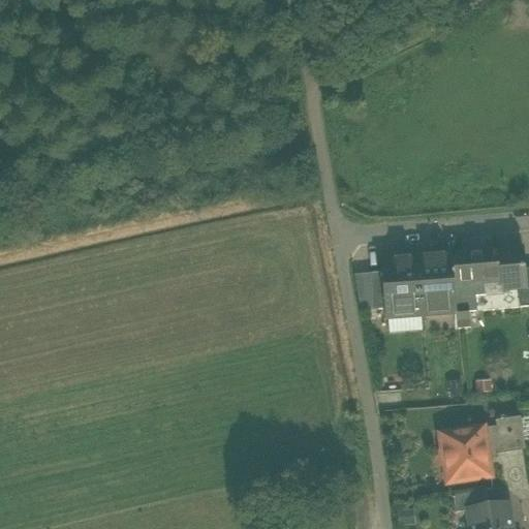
[(522,248),(501,250),(504,283),(502,283),(503,291),(519,290),(526,289),(524,271),(524,268),(522,248)]
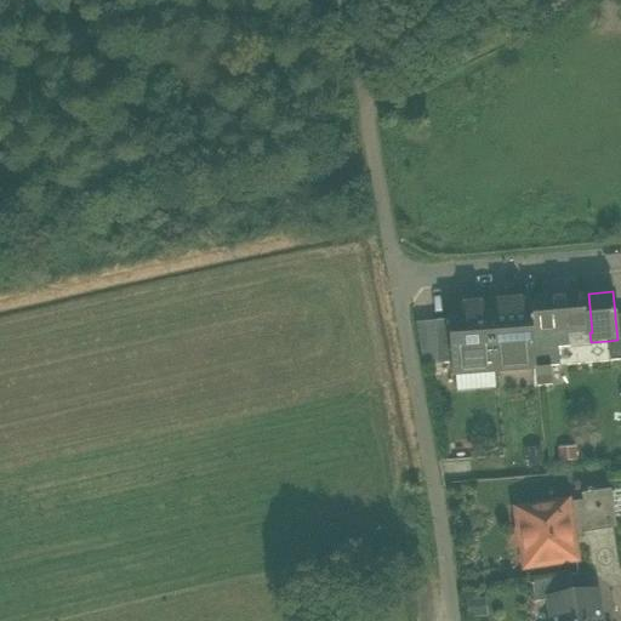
[(569,334),(590,332),(592,332),(588,294),(552,297),(554,335),(569,334)]
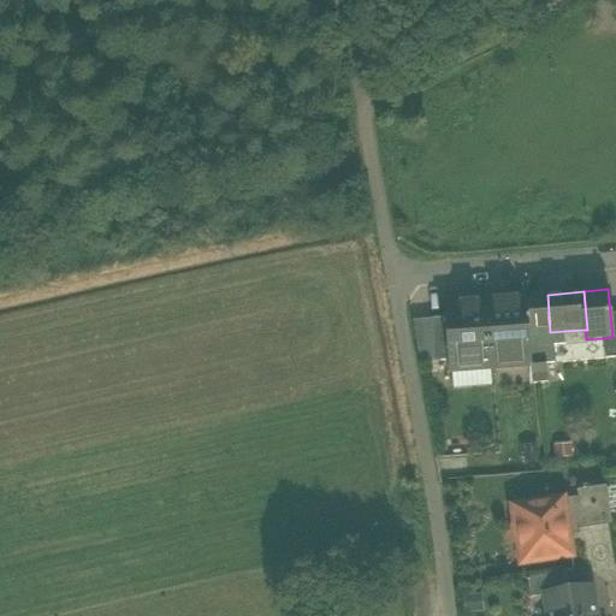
[(528,335),(550,332),(548,295),(526,296),(526,297),(528,335)]
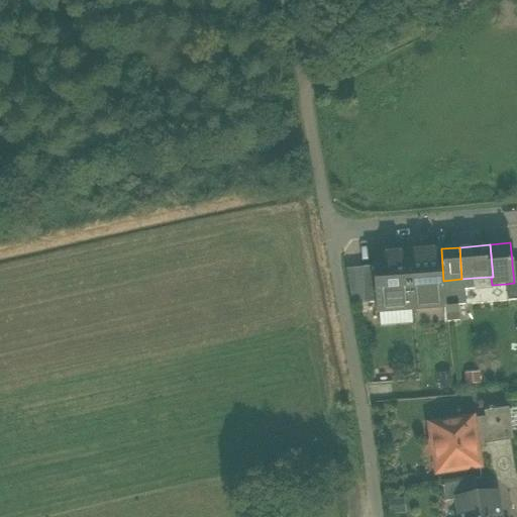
[(445,306),(445,304),(445,300),(443,281),(441,249),(407,252),(411,309),(445,306)]
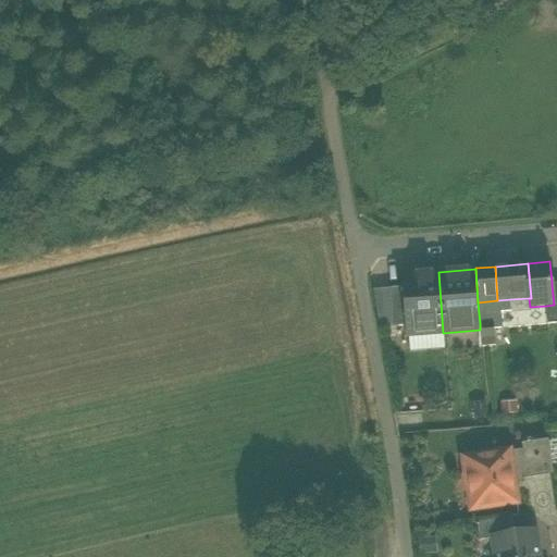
[(407,335),(443,333),(438,272),(401,275),(403,288),(406,326),(407,335)]
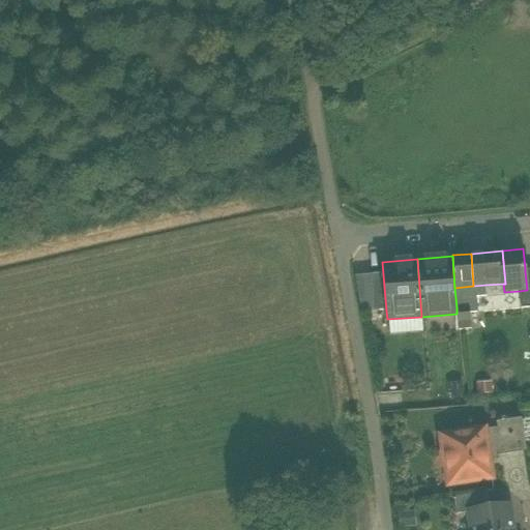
[(529,307),(529,270),(525,271),(527,290),(520,291),(522,310),(529,307)]
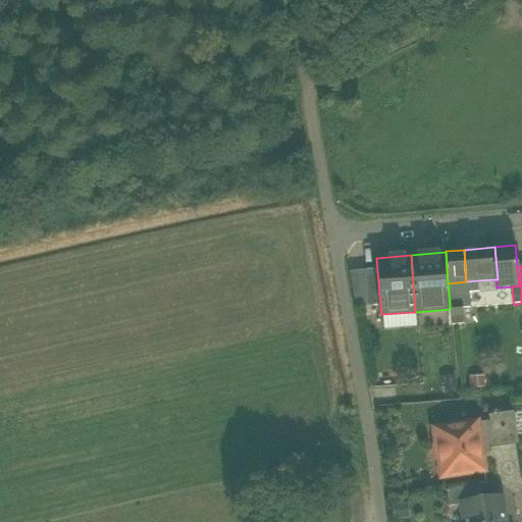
[(368,307),(380,306),(377,270),(365,271),(368,307)]
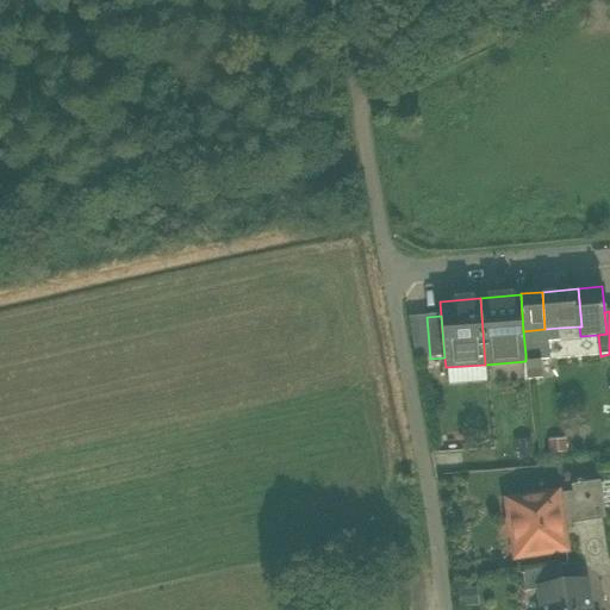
[(415,360),(430,359),(427,317),(409,318),(415,360)]
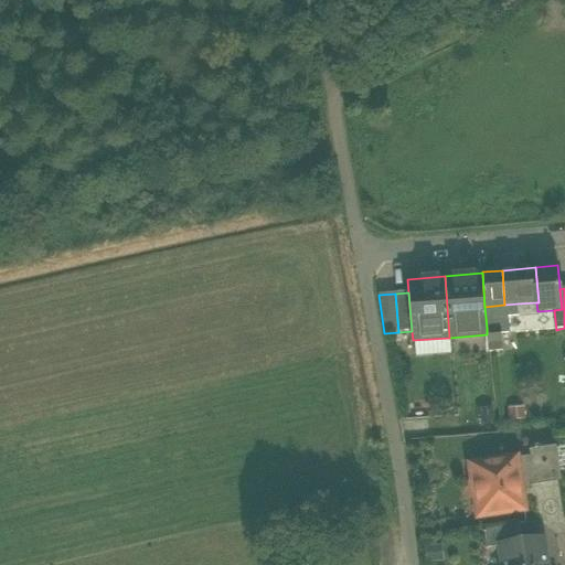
[(536,302),(518,304),(519,316),(519,318),(537,317),(537,311),(536,302)]
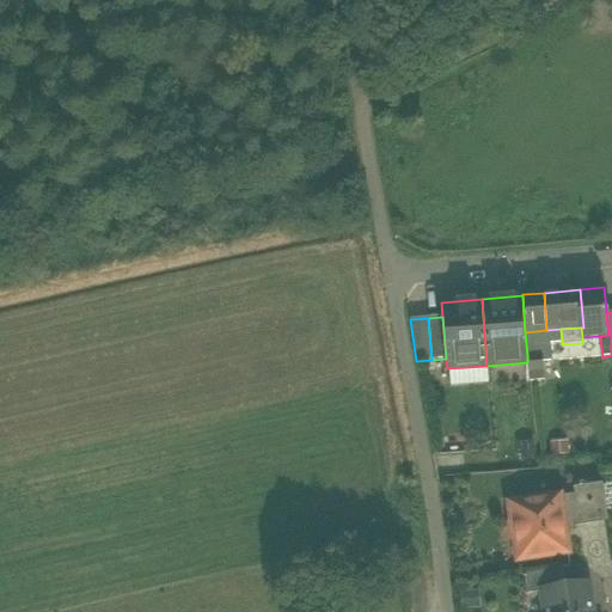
[(525,332),(527,355),(550,353),(549,342),(562,342),(561,329),(546,330),(525,332)]
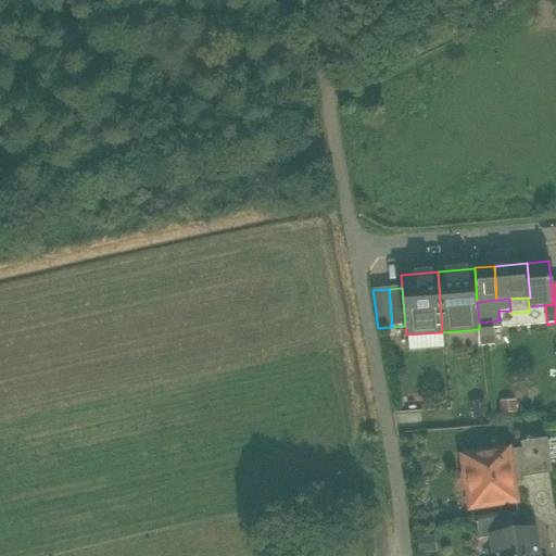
[(479,329),(480,346),(494,344),(492,326),(479,327),(479,329)]
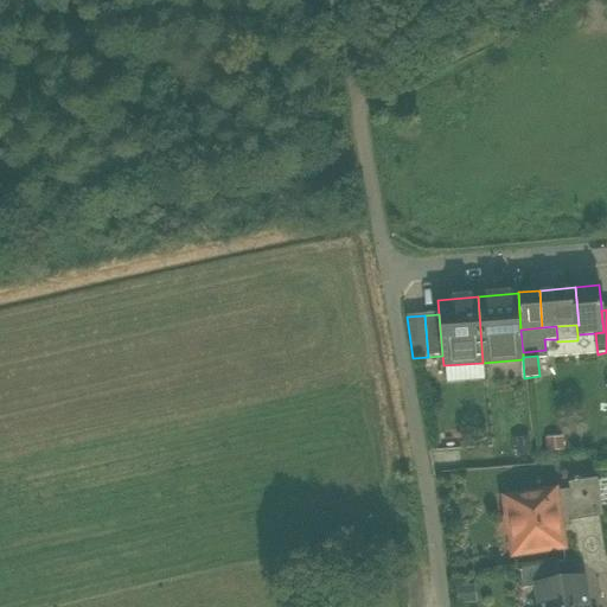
[(443,365),(446,385),(485,382),(483,363),(443,365)]
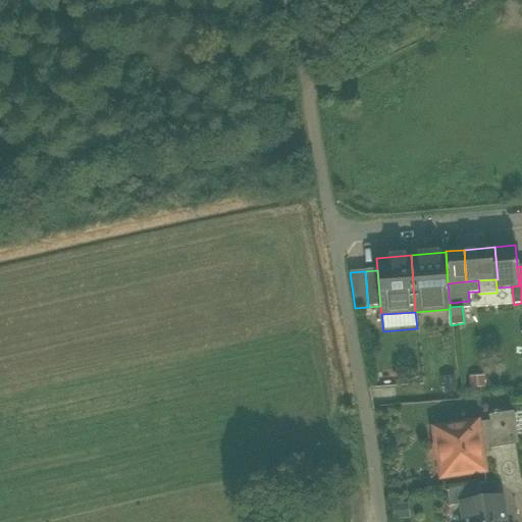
[(492,444),(493,446),(518,441),(517,436),(514,415),(514,413),(488,417),(489,423),(492,444)]
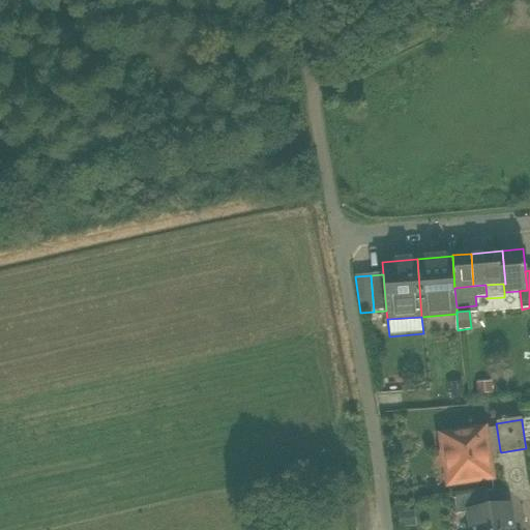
[(497,430),(484,432),(488,452),(500,450),(497,430)]
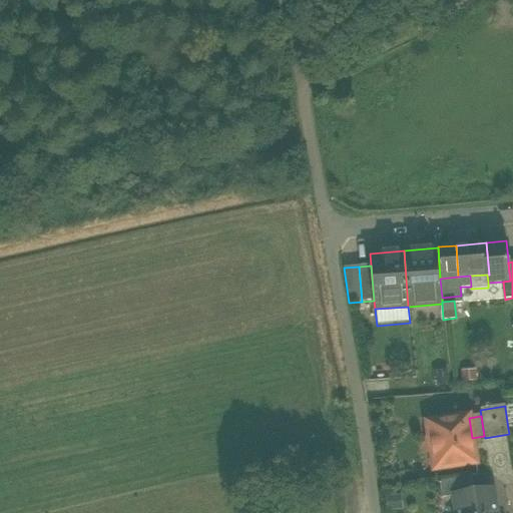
[(476,464),(472,438),(469,418),(469,417),(427,423),(430,441),(435,441),(439,468),(434,468),(434,471),(476,464)]
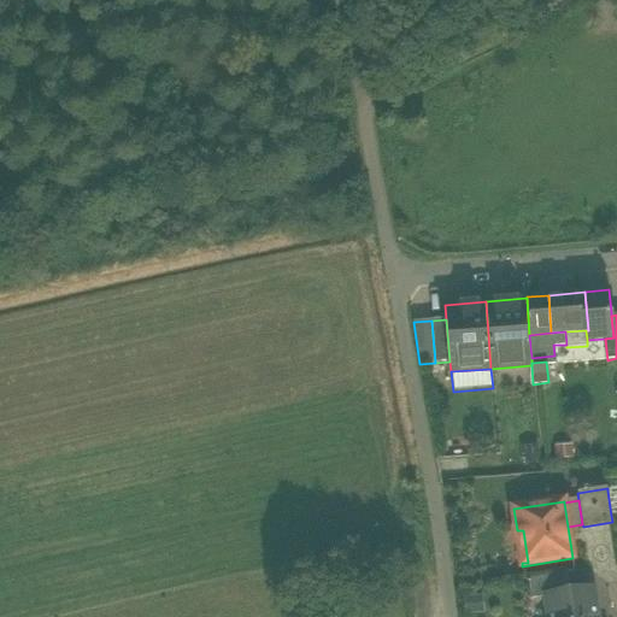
[(517,530),(522,563),(528,563),(523,530),(517,530)]
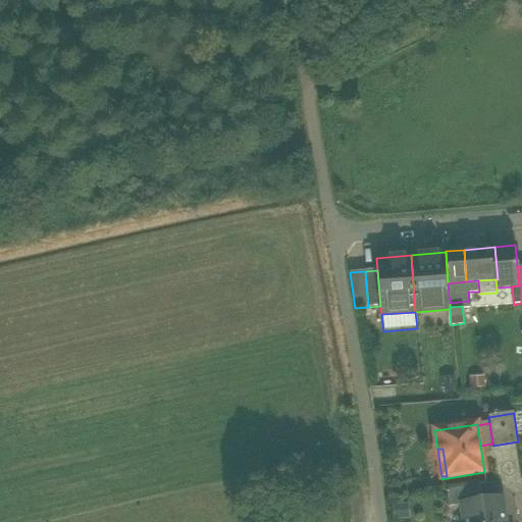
[(447,490),(450,508),(462,506),(462,505),(481,502),(479,485),(447,490)]
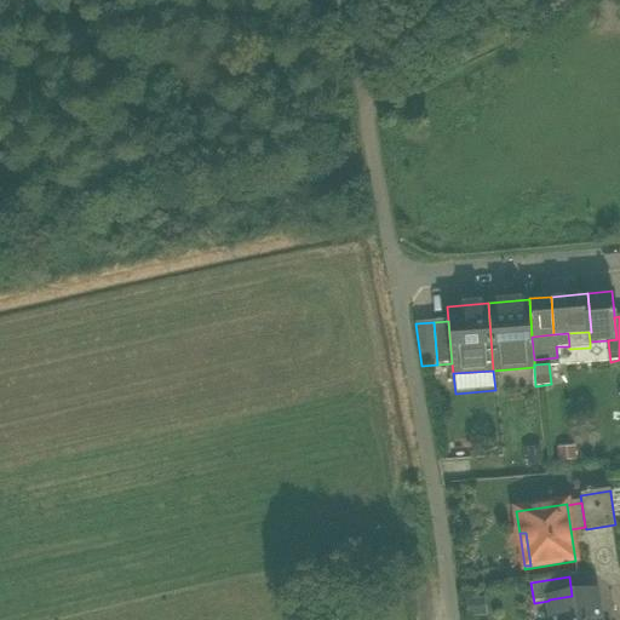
[(549,601),(551,619),(600,619),(596,592),(572,596),(549,600),(549,601)]
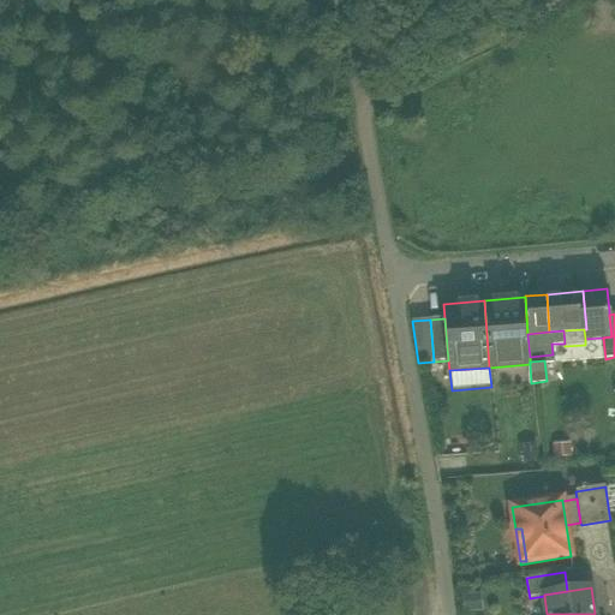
[(481,595),(463,596),(464,614),(483,611),(481,595)]
